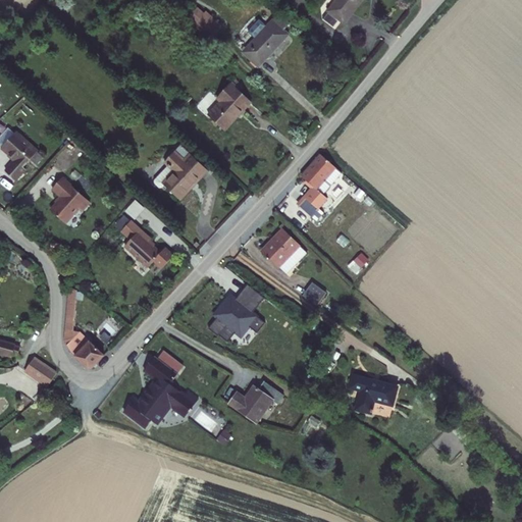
[(336,0),(328,12),(345,24),(363,0),(336,0)]
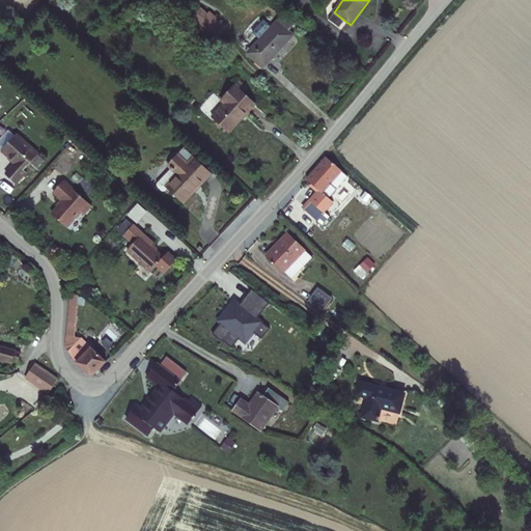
[(193,16),(215,39),(227,27),(205,4),(193,16)]
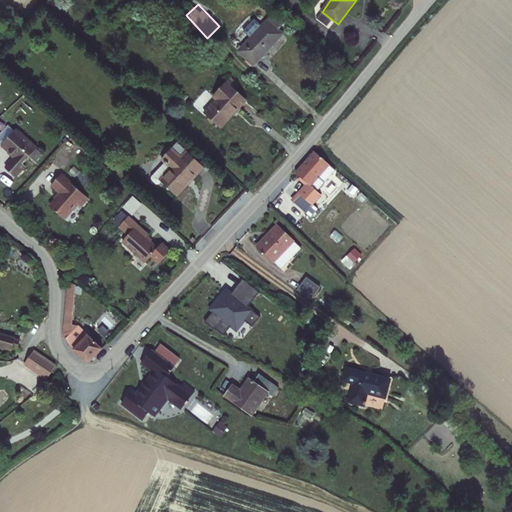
[(272,15),(254,34),(238,53),(253,68),(270,49),(283,36),(278,31),(284,25),(272,15)]
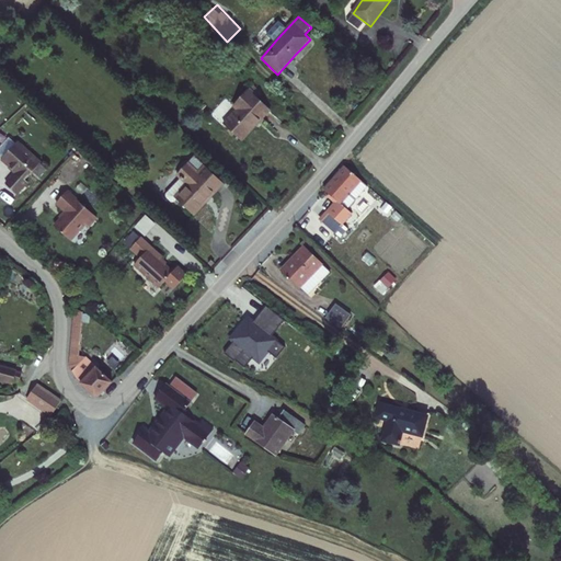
[(239,110),(226,125),(243,141),(272,111),(249,90),(235,106),(239,110)]
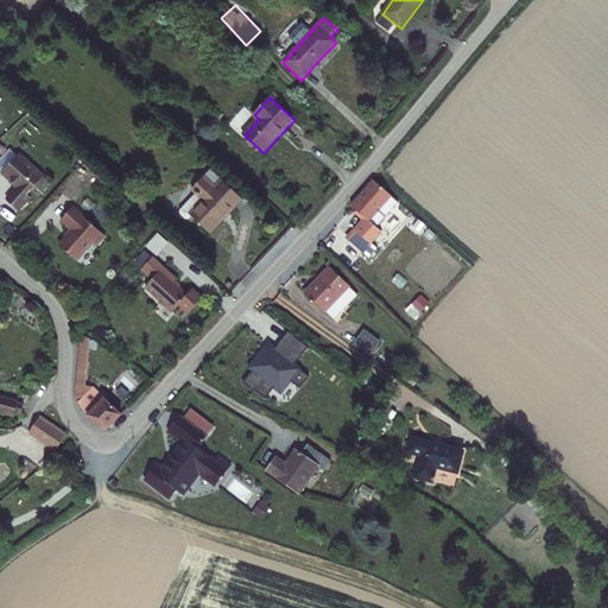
[(45,169),(20,145),(18,147),(11,141),(0,152),(0,159),(4,163),(2,164),(18,178),(7,191),(21,203),(33,190),(29,187),(45,169)]
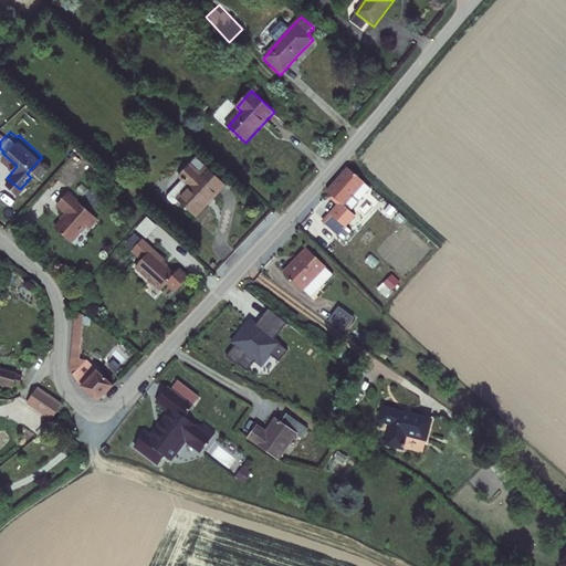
[(226,185),(196,157),(178,177),(182,180),(168,197),(168,200),(174,205),(177,205),(179,202),(196,217),(226,185)]
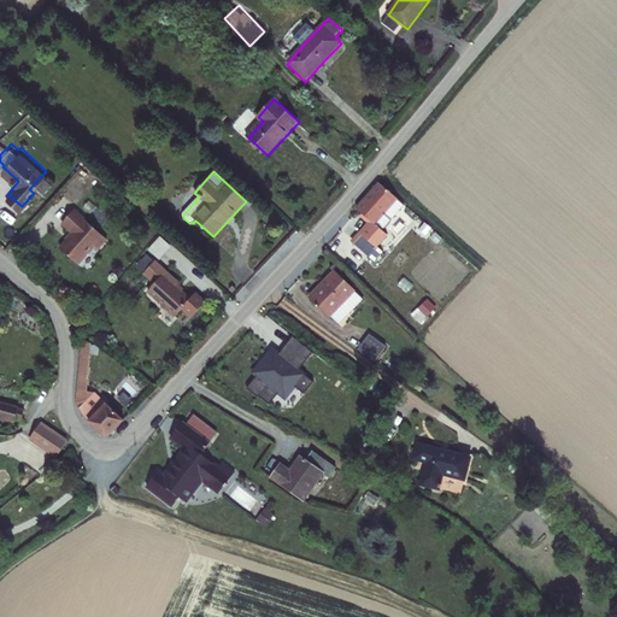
[(380,176),(356,201),(378,222),(401,197),(380,176)]
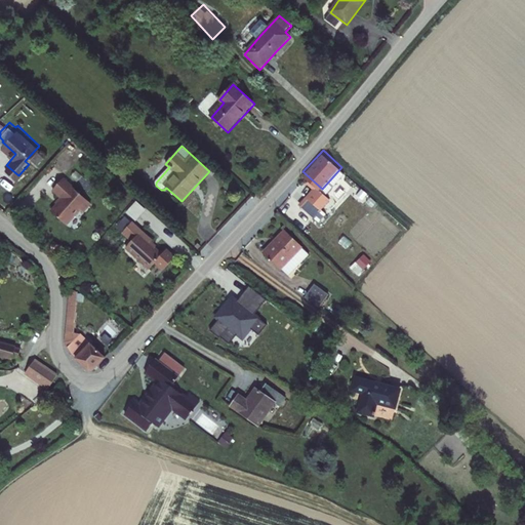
[(64,191),(50,207),(69,221),(81,206),(87,212),(97,200),(65,172),(54,184),(64,191)]
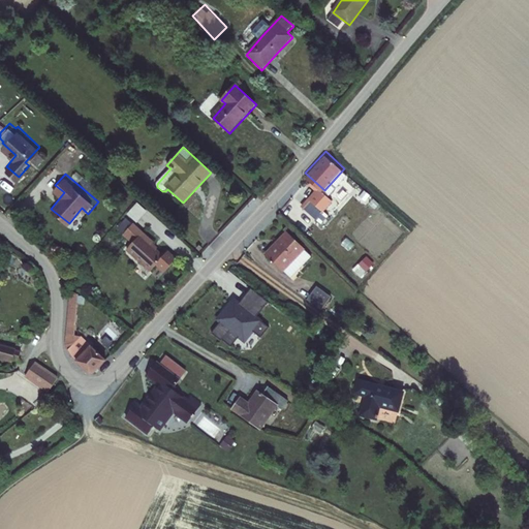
[(300,203),(312,214),(321,205),(310,192),(300,203)]
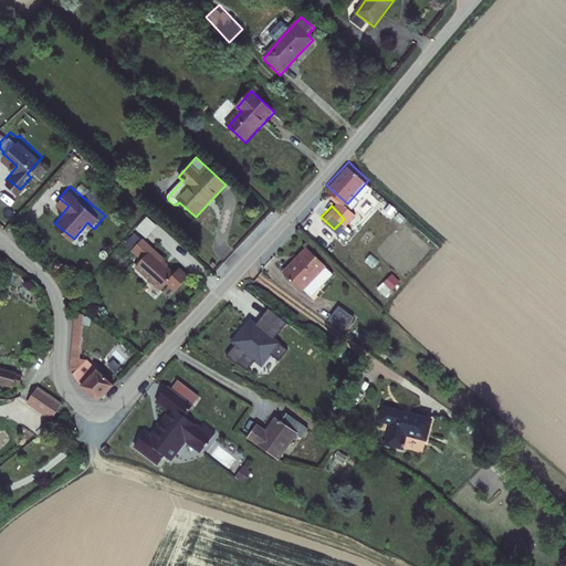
[(143,254),(135,262),(163,286),(170,278),(179,285),(191,272),(182,264),(178,270),(163,257),(166,252),(144,233),(133,245),(143,254)]
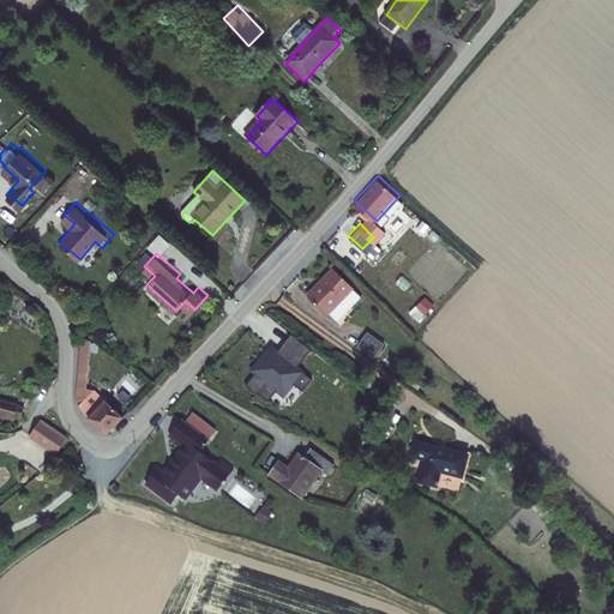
[(332,270),(327,274),(313,289),(306,296),(336,323),(343,314),(356,300),(360,296),(332,270)]
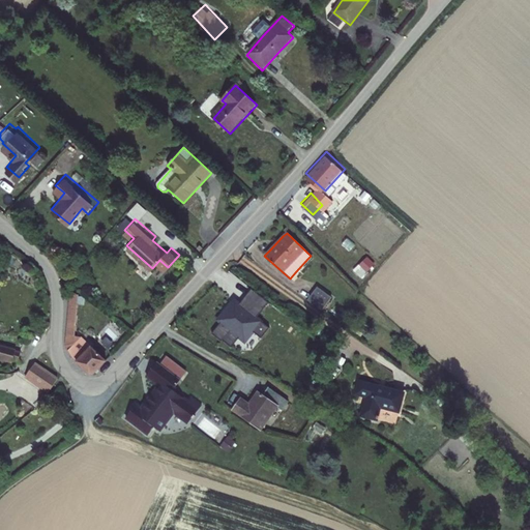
[(357,264),(363,271),(371,265),(364,257),(357,264)]
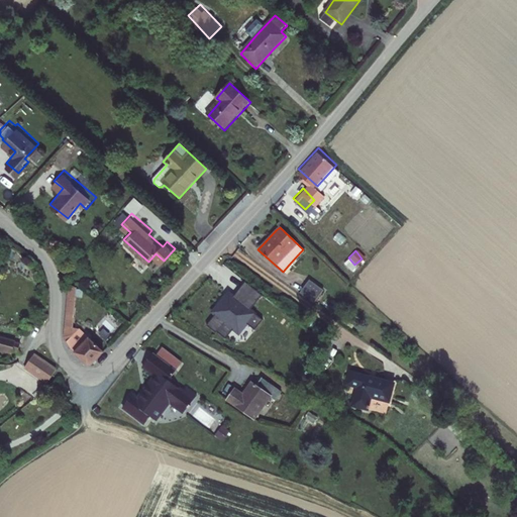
[(348,270),(354,265),(348,257),(342,263),(348,270)]
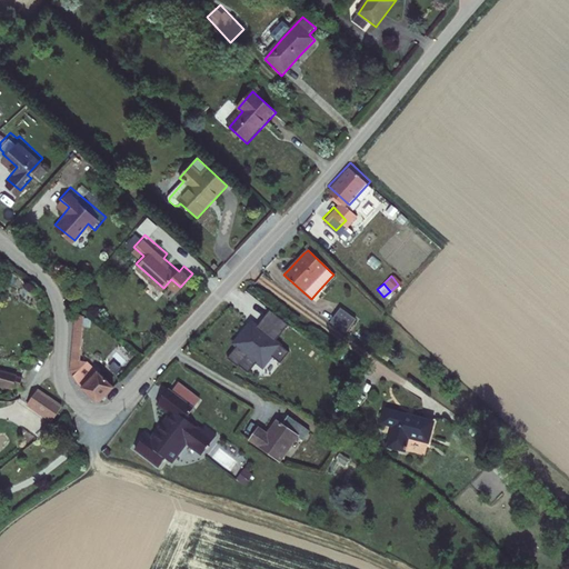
[(82,305),(73,305),(66,362),(68,368),(75,363),(76,352),(82,305)]
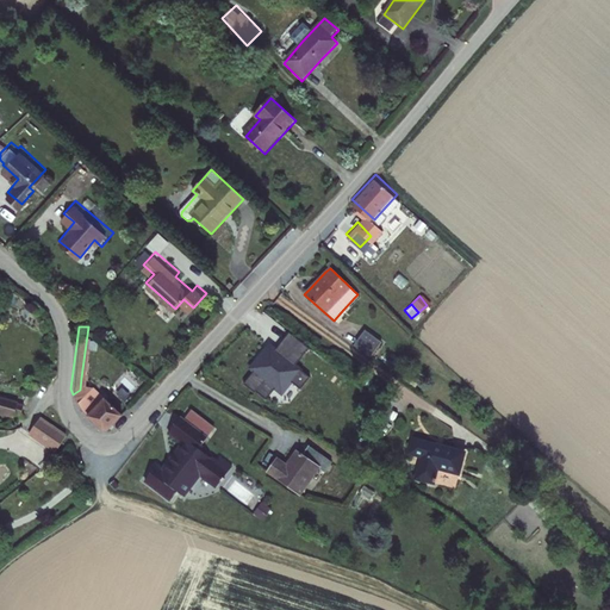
[(366,330),(363,334),(353,347),(371,359),(380,347),(383,343),(366,330)]
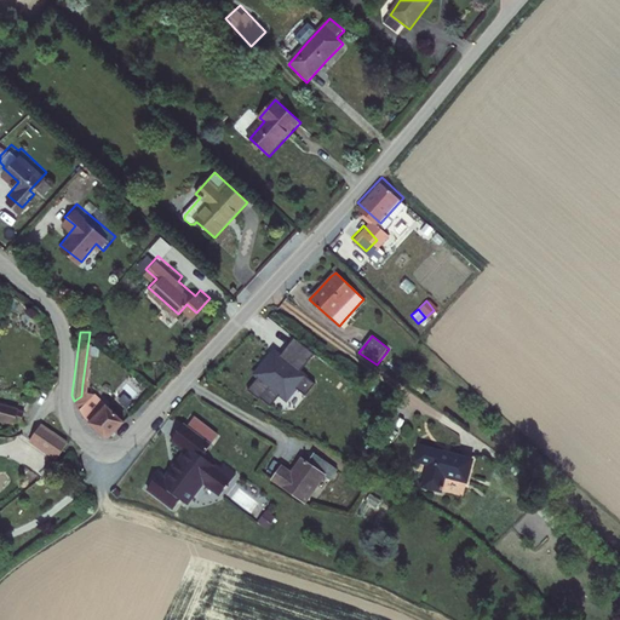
[(308,362),(315,352),(296,338),(288,346),(308,362)]
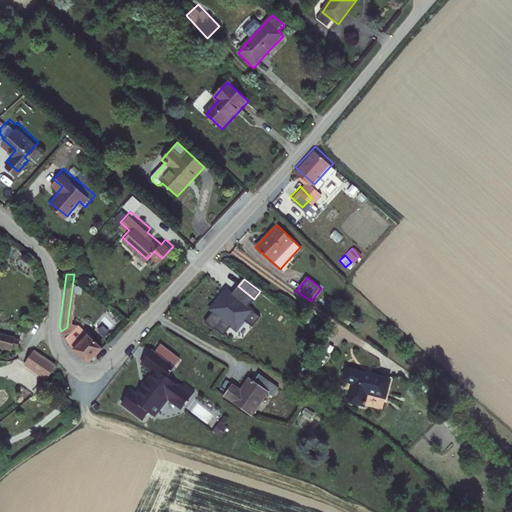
[(248,306),(254,299),(238,286),(233,293),(248,306)]
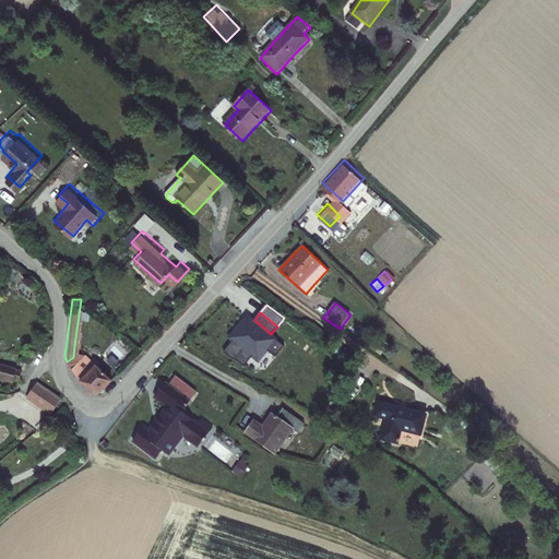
[(285,345),(271,334),(254,320),(247,314),(229,336),(233,340),(224,351),(234,359),(235,358),(245,366),(257,351),(268,349),(275,356),(285,345)]
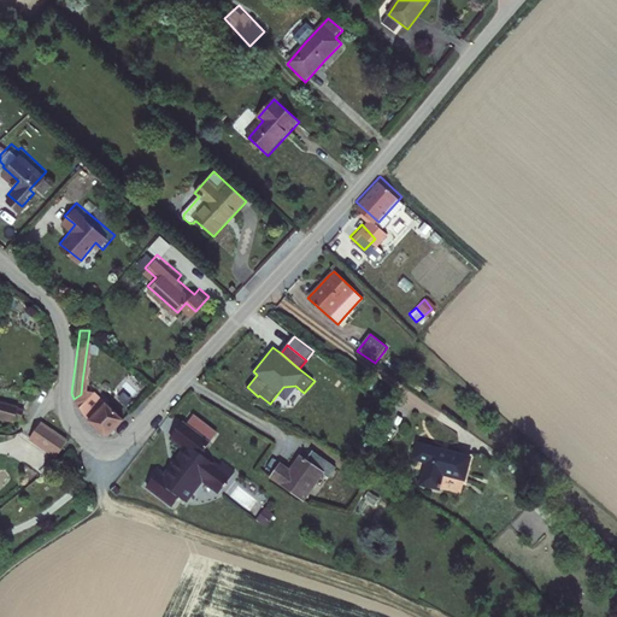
[(121,413),(82,382),(81,394),(74,399),(83,417),(86,416),(103,429),(107,429),(121,413)]
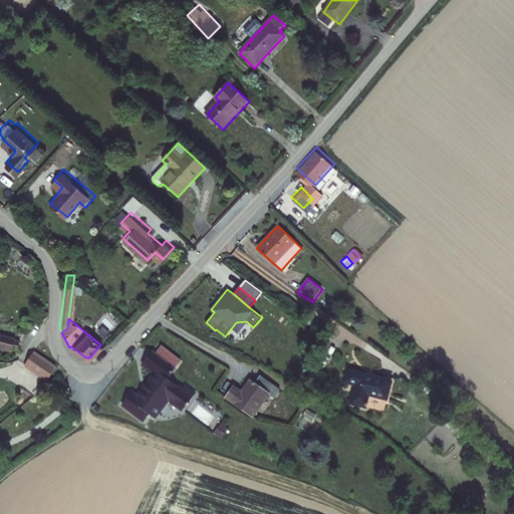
[(110,329),(99,318),(93,324),(105,335),(110,329)]
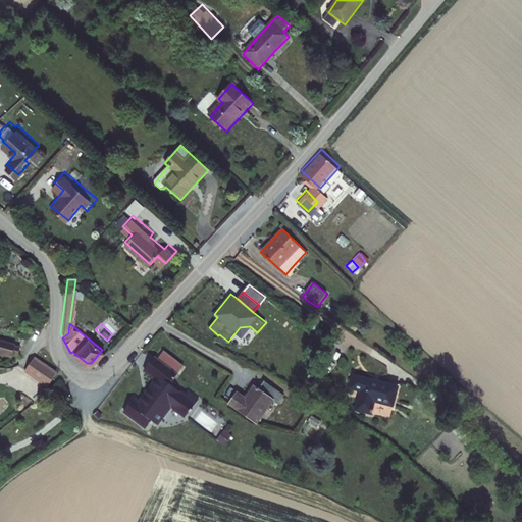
[(15,348),(0,343),(0,355),(12,359),(15,348)]
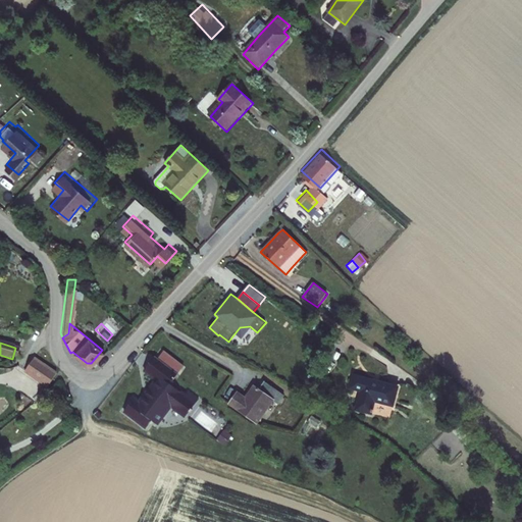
[(58,375),(33,359),(25,370),(51,386),(58,375)]
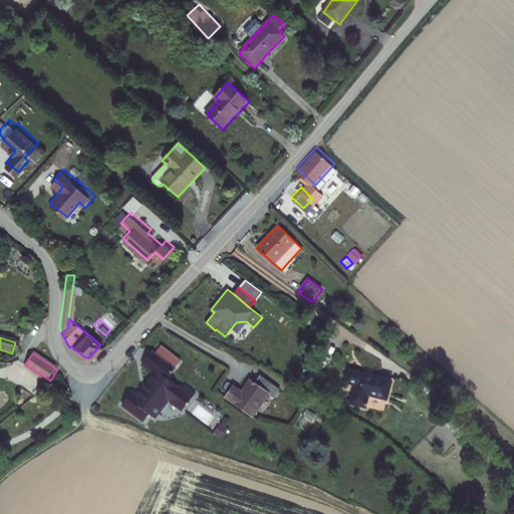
[(176,371),(153,353),(143,366),(155,376),(147,387),(149,389),(145,394),(143,392),(137,399),(132,395),(122,407),(144,425),(150,417),(155,421),(169,403),(183,415),(196,398),(186,389),(182,393),(168,381),(176,371)]
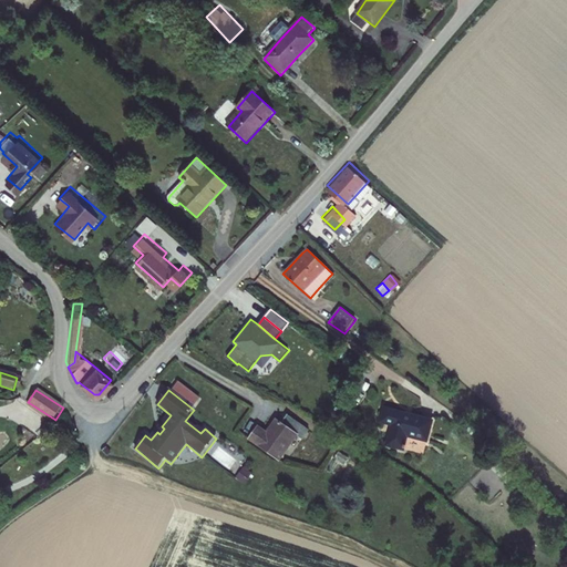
[(397,412),(385,410),(382,423),(393,425),(389,447),(405,451),(409,437),(429,442),(433,421),(411,415),(411,419),(397,415),(397,412)]
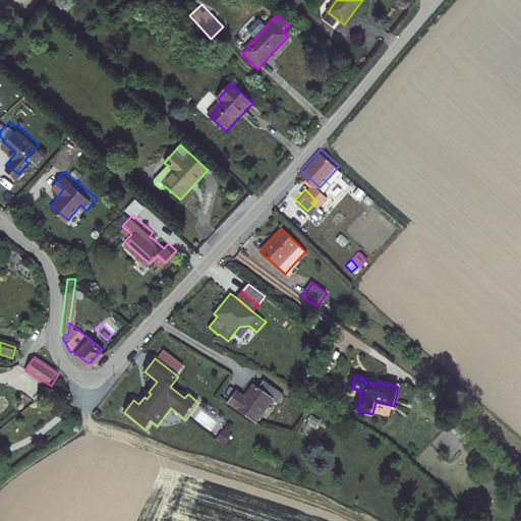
[(284,397),(265,383),(258,391),(253,387),(245,398),(237,393),(230,404),(257,423),(274,401),(279,404),(284,397)]
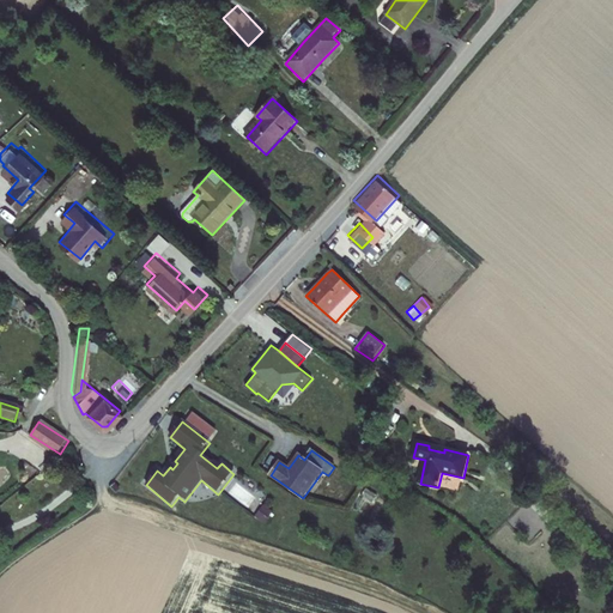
[(262,503),(258,516),(267,521),(273,508),(262,503)]
